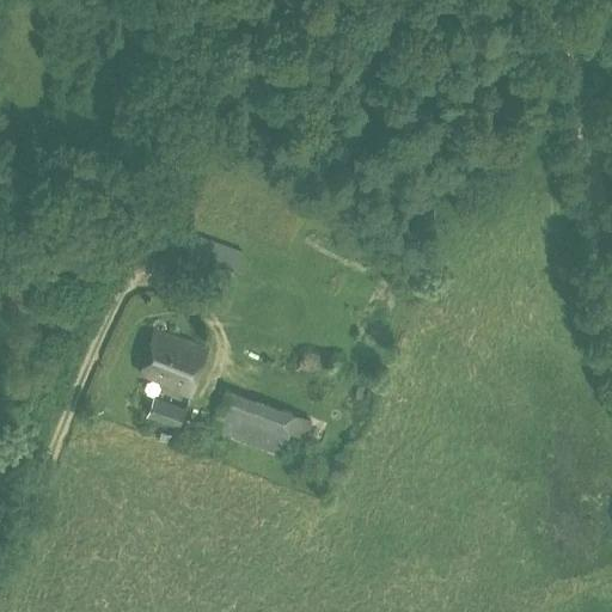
[(182,268),(219,281),(222,270),(236,276),(244,251),(194,234),(182,268)]
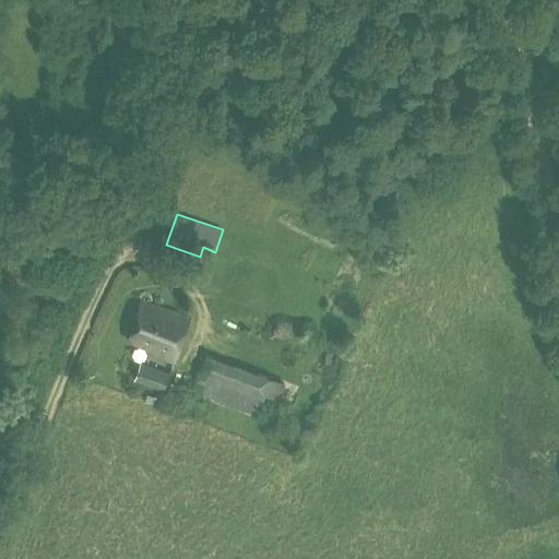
[(149,354),(173,364),(190,319),(142,301),(128,342),(151,349),(149,354)]
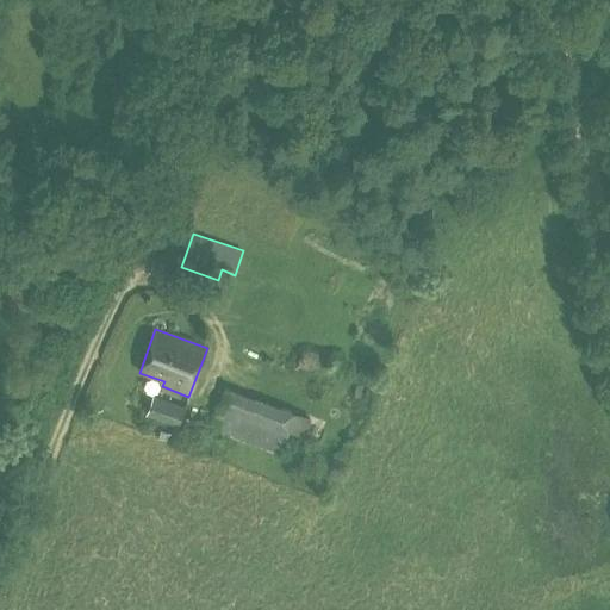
[(210,430),(281,455),(290,431),(296,414),(224,387),(210,430)]
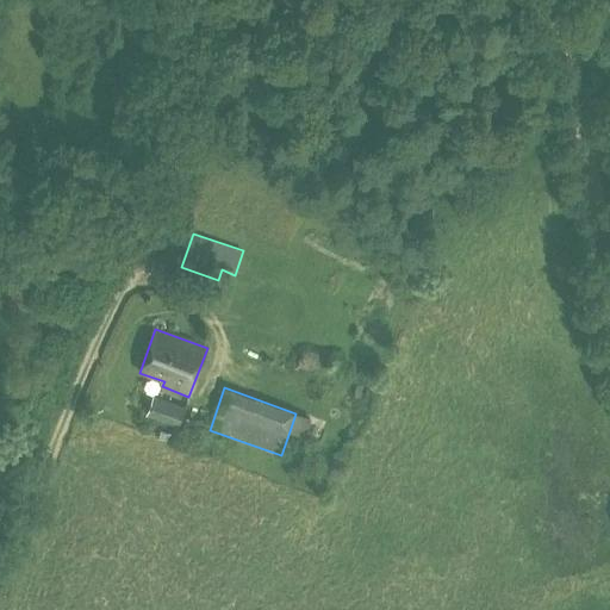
[(145,415),(178,428),(185,408),(154,394),(145,415)]
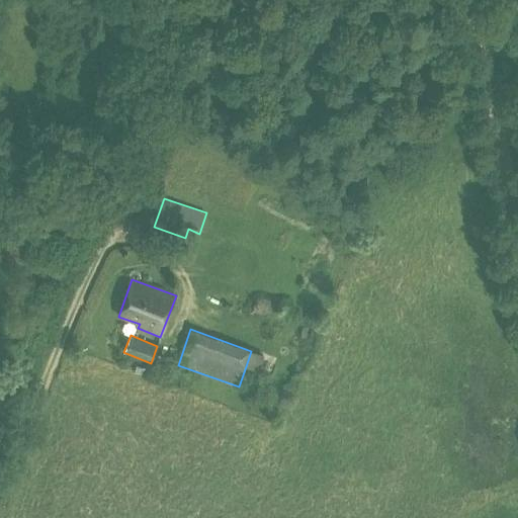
[(251,351),(246,366),(256,369),(261,355),(251,351)]
